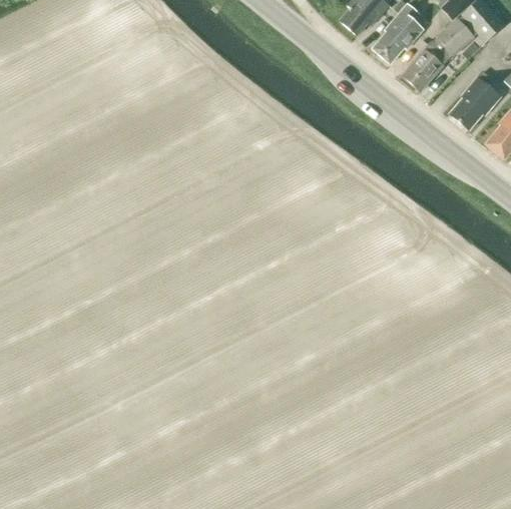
[(351,0),(348,4),(351,7),(341,19),(358,34),(369,21),(372,24),(390,4),(386,0),(351,0)]
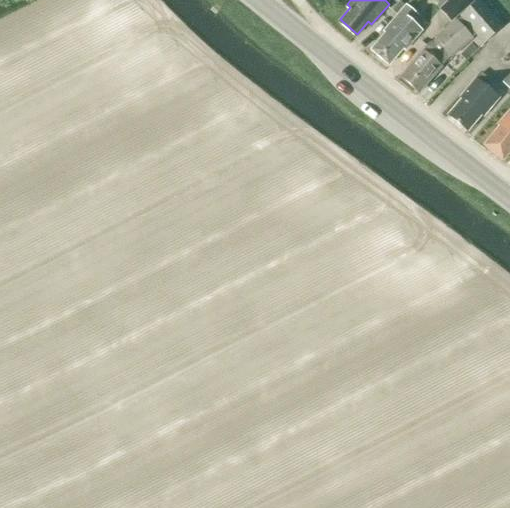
[(473,37),(477,34),(485,42),(504,25),(482,0),(478,0),(461,15),(452,23),(425,49),(403,75),(420,90),(444,66),(439,61),(447,53),(449,55),(466,38),(470,34),(473,37)]
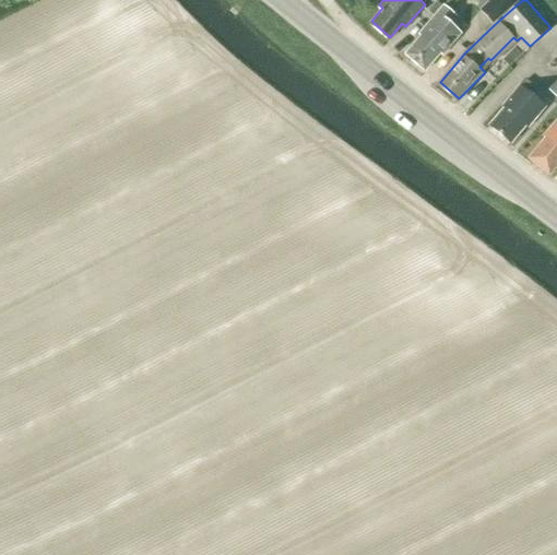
[(518,0),(490,0),(481,10),(492,23),(518,0)]
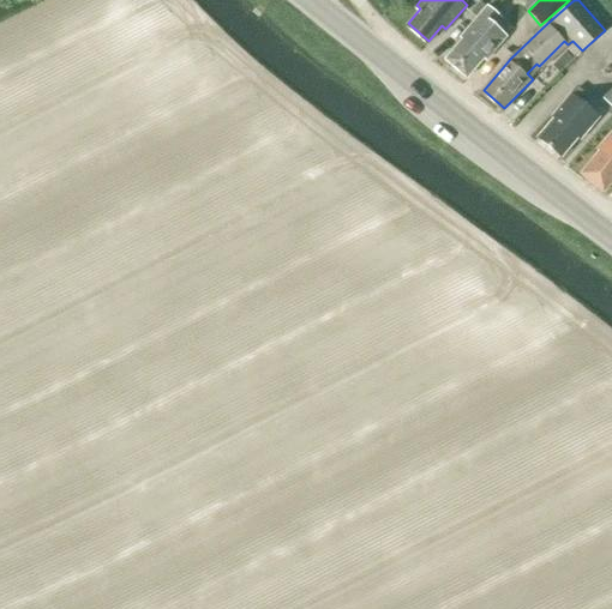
[(462,35),(463,37),(447,58),(468,76),(485,55),(489,58),(509,35),(497,24),(504,16),(490,2),(462,35)]
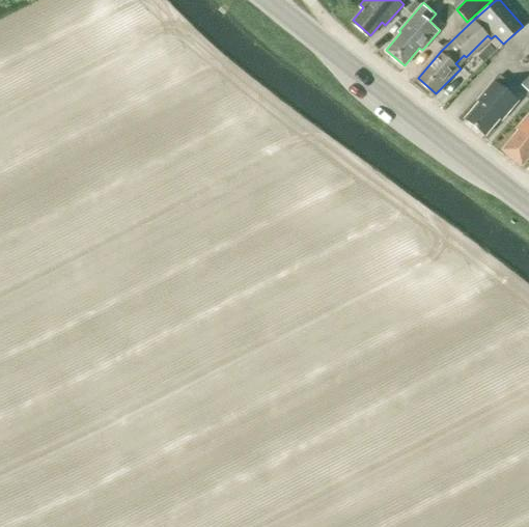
[(466,117),(486,134),(501,116),(502,118),(519,99),(507,89),(512,84),(500,74),(495,79),(478,99),(480,100),(466,117)]
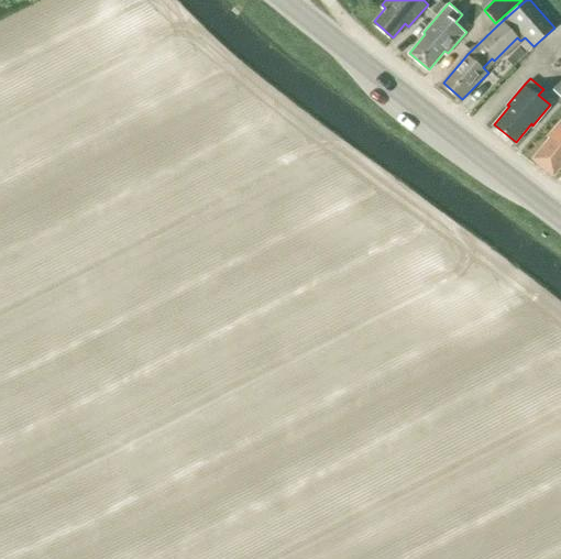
[(534,157),(554,174),(560,167),(560,121),(549,135),(551,136),(534,157)]
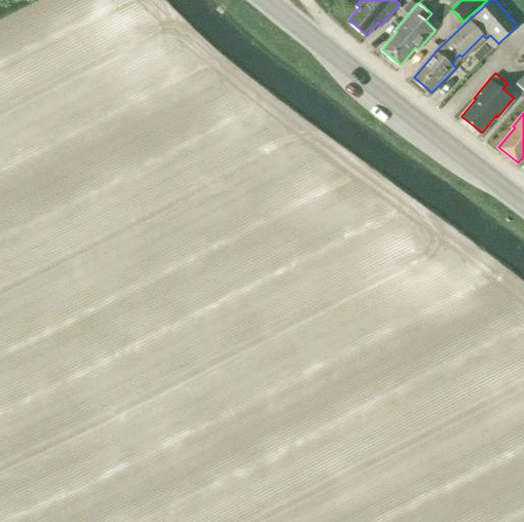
All buildings are outlined.
